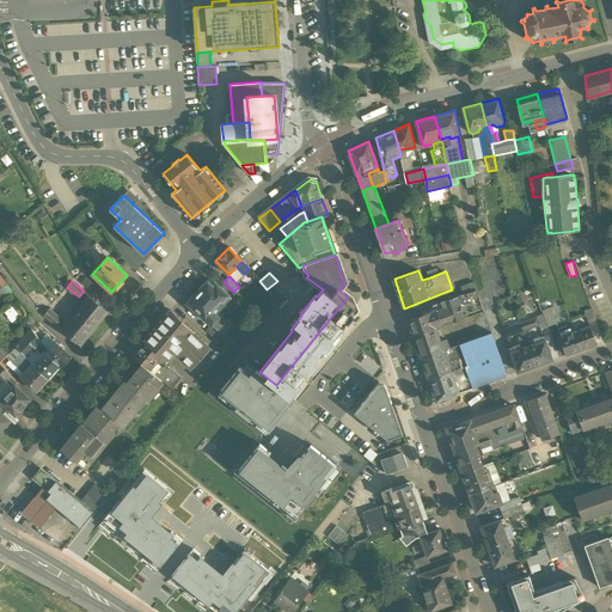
[(215,282),(213,286),(208,282),(196,295),(219,317),(219,316),(213,310),(221,300),(226,304),(232,297),(215,282)]
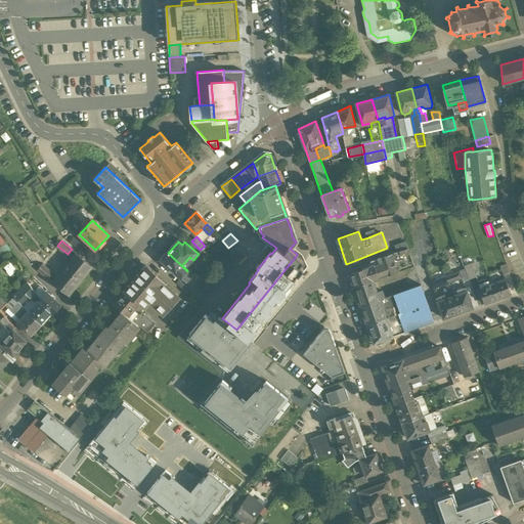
[(405,242),(395,245),(397,252),(402,250),(408,248),(405,242)]
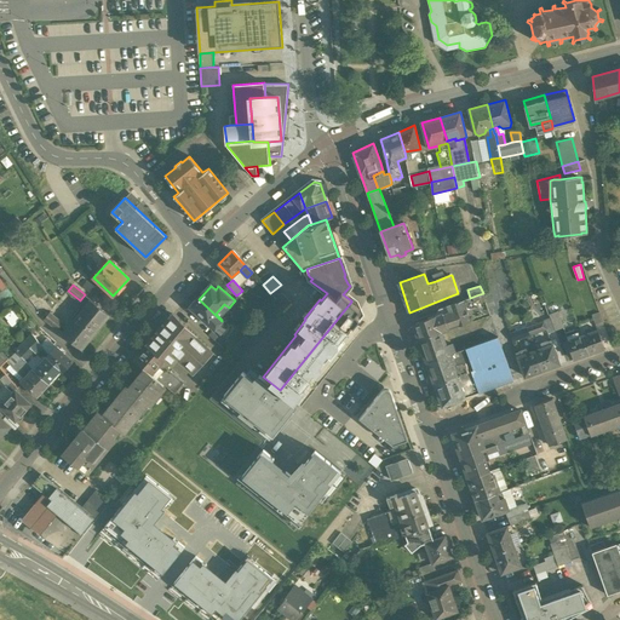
[(6,299),(12,294),(7,288),(3,292),(0,293),(6,299)]
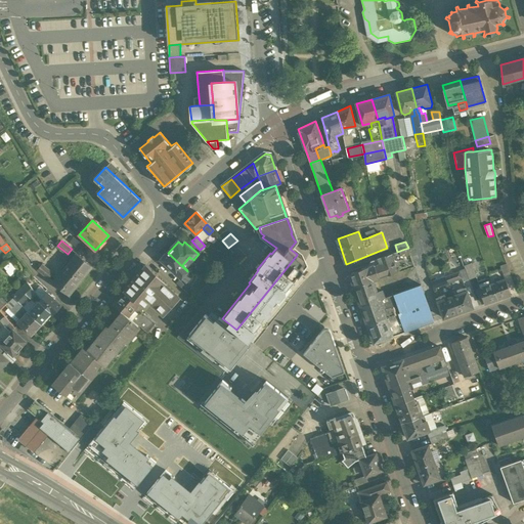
[(238,248),(217,269),(195,297),(203,302),(224,276),(237,263),(238,264),(247,256),(238,248)]
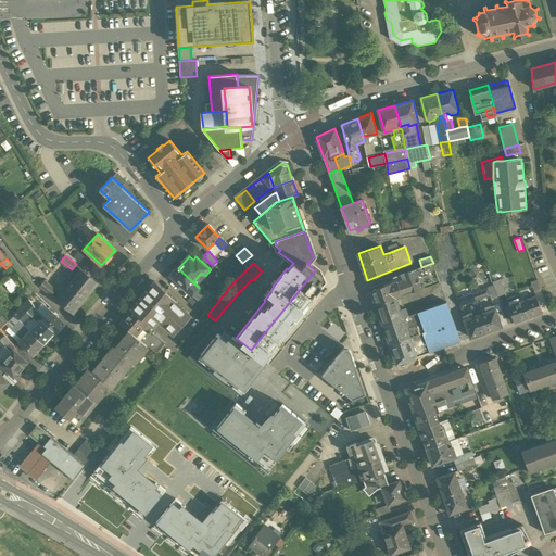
[(433,263),(427,265),(433,285),(440,282),(433,263)]
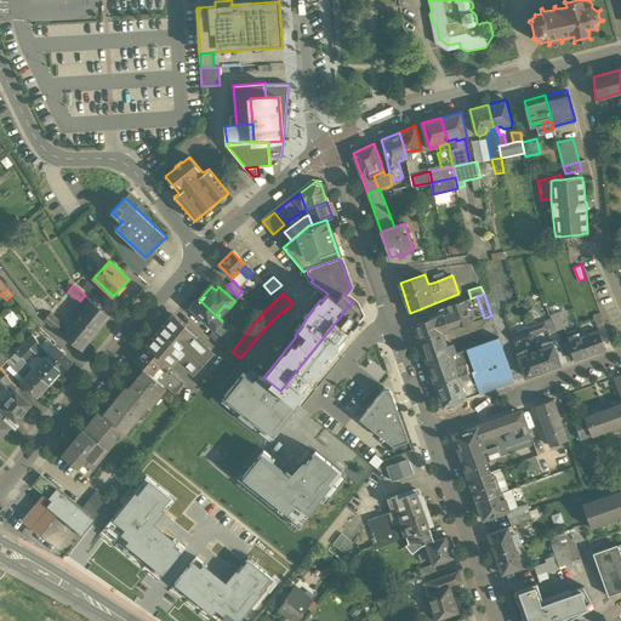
[(471,298),(465,301),(472,323),(484,318),(477,296),(471,298)]
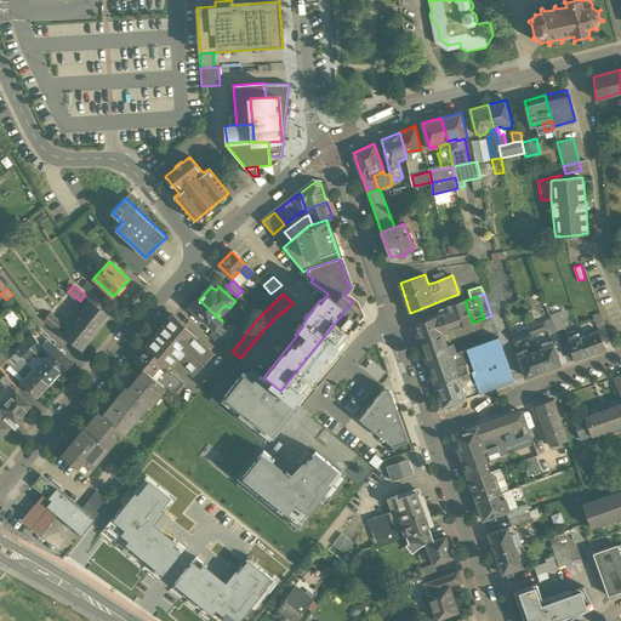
[(91,300),(77,317),(96,332),(110,315),(91,300)]
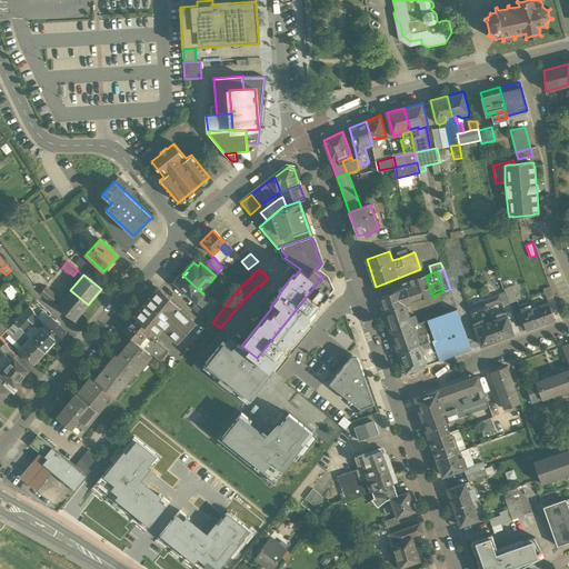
[(203,295),(182,275),(176,282),(197,301),(203,295)]
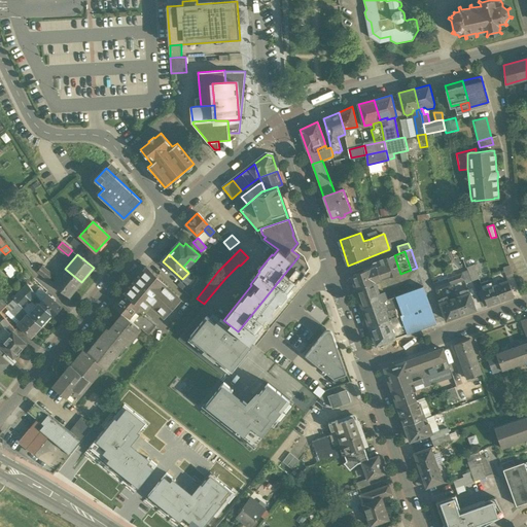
[(394,255),(378,260),(380,267),(377,268),(377,267),(352,275),(356,289),(376,282),(400,274),(394,255)]
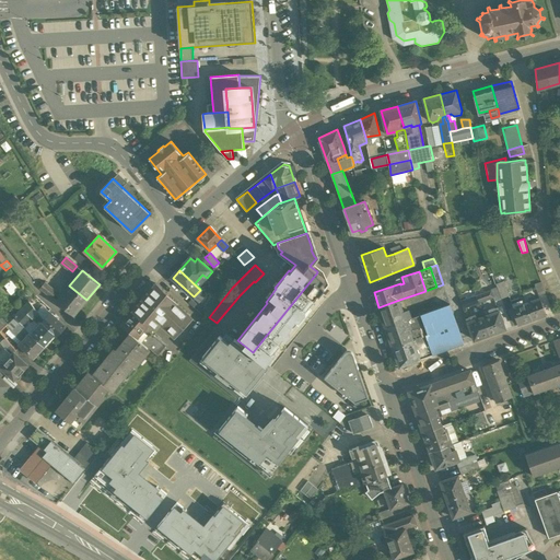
[(327,281),(317,272),(253,352),(266,363),(276,351),(272,348),(327,281)]
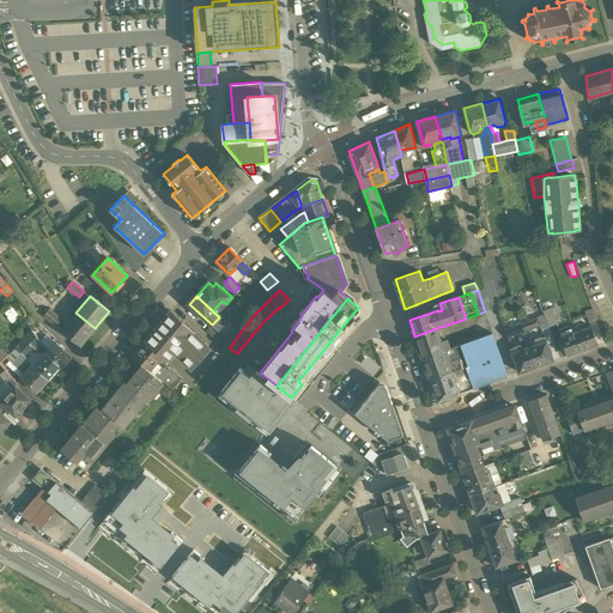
[(13,322),(22,315),(13,305),(5,313),(13,322)]
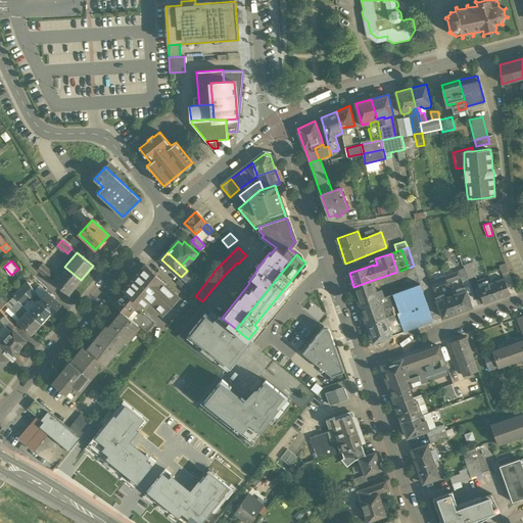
[(471,262),(466,264),(468,268),(465,269),(468,279),(476,276),(471,262)]
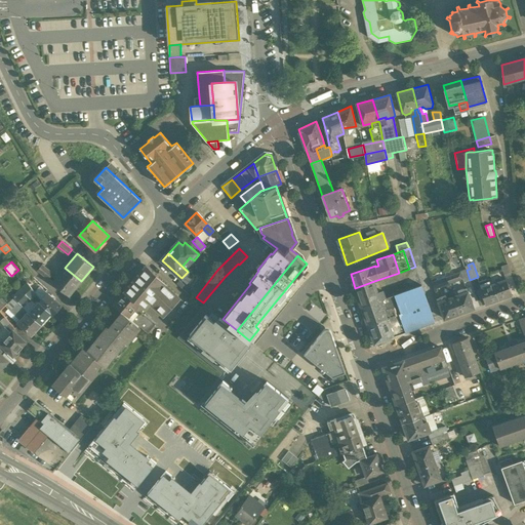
[(52,273),(42,265),(38,270),(48,279),(52,273)]
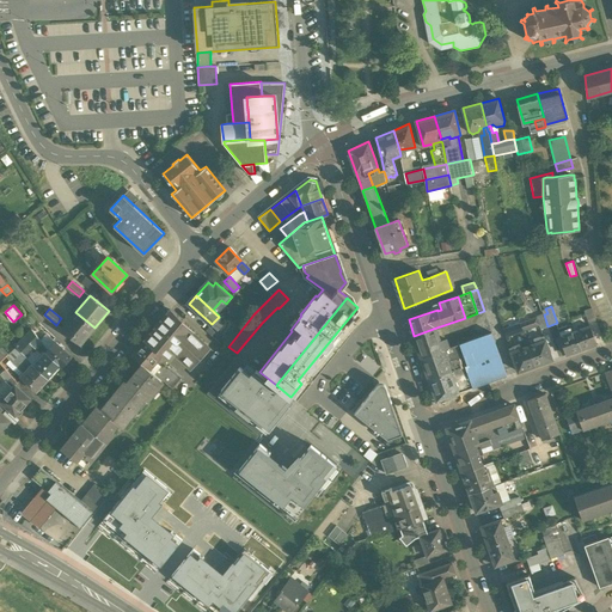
[(592,308),(585,311),(589,323),(597,319),(592,308)]
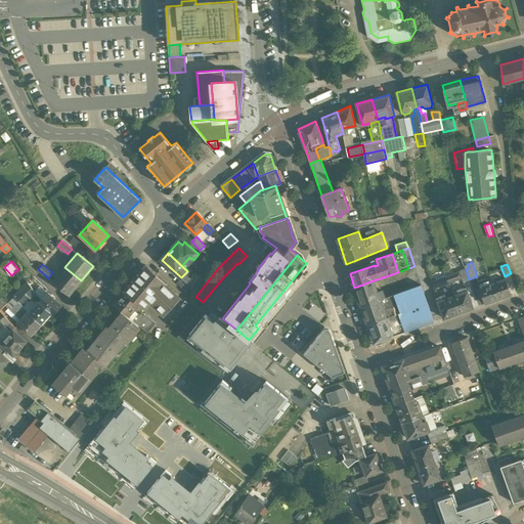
[(179,297),(146,265),(125,291),(130,296),(130,295),(135,299),(135,300),(144,308),(150,301),(155,304),(154,306),(164,314),(179,297)]
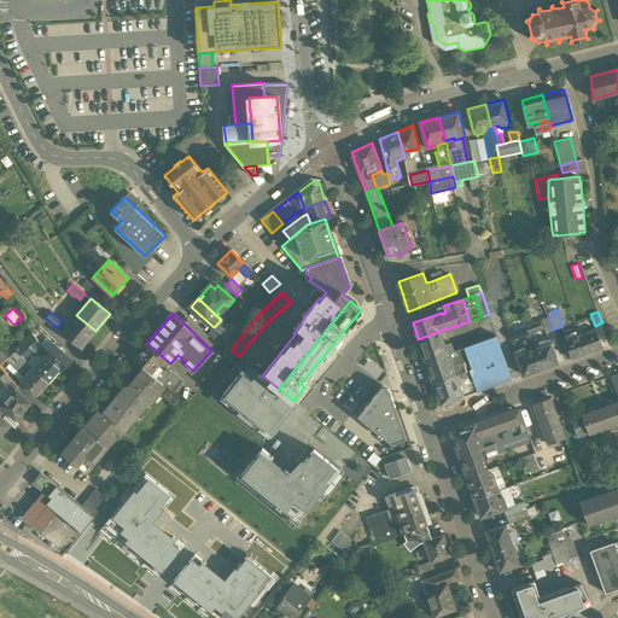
[(76,315),(63,332),(81,348),(95,331),(76,315)]
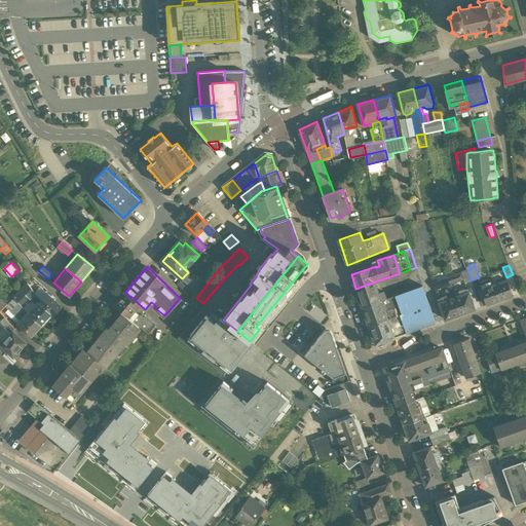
[(467,270),(461,272),(464,279),(465,283),(471,280),(467,270)]
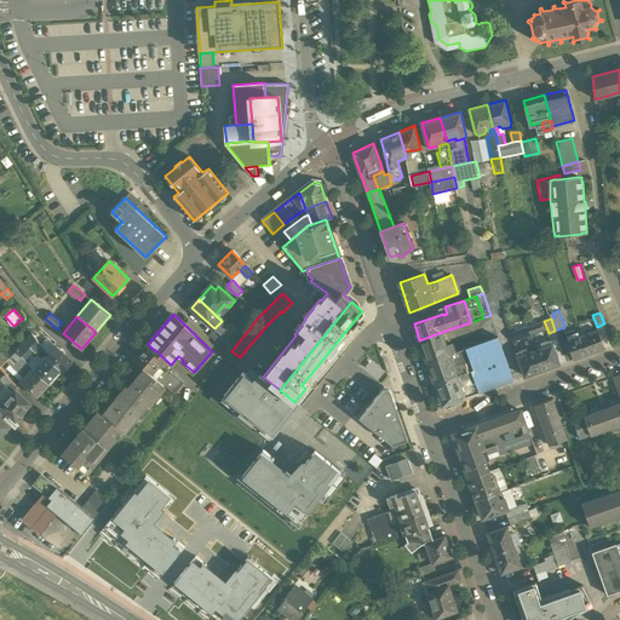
[(222,321),(214,328),(222,333),(228,326),(222,321)]
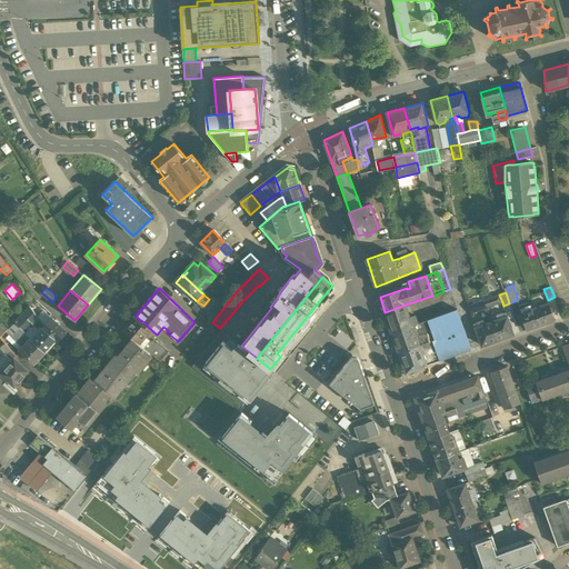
[(499,295),(483,300),(487,308),(502,302),(499,295)]
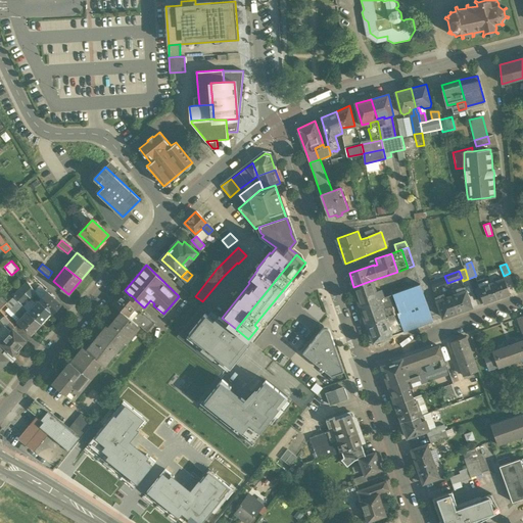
[(444,276),(430,281),(432,288),(447,283),(444,276)]
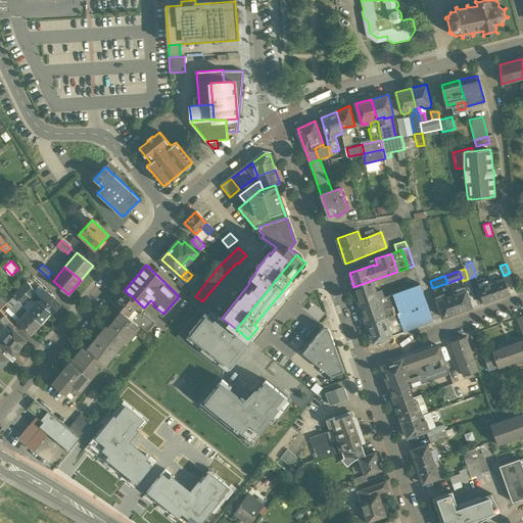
[(36,283),(31,278),(27,281),(32,287),(36,283)]
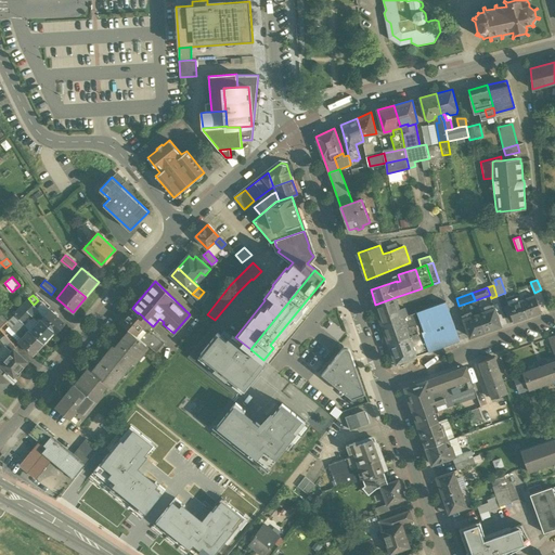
[(536,295),(521,300),(527,317),(541,311),(536,295)]
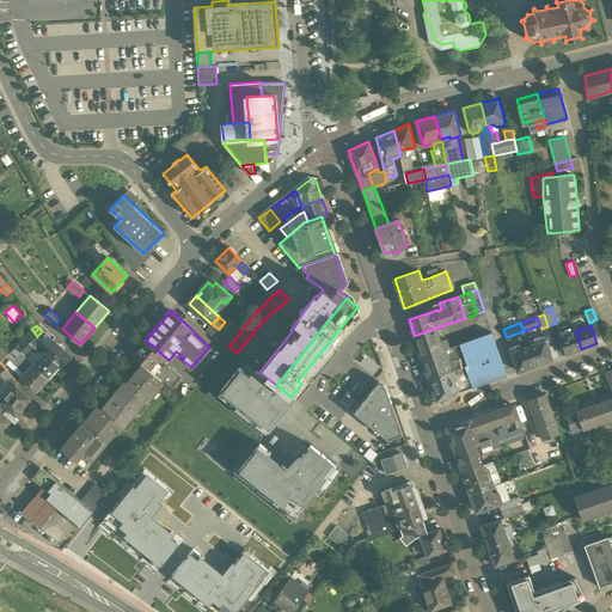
[(436,328),(414,336),(422,357),(444,349),(441,341),(436,328)]
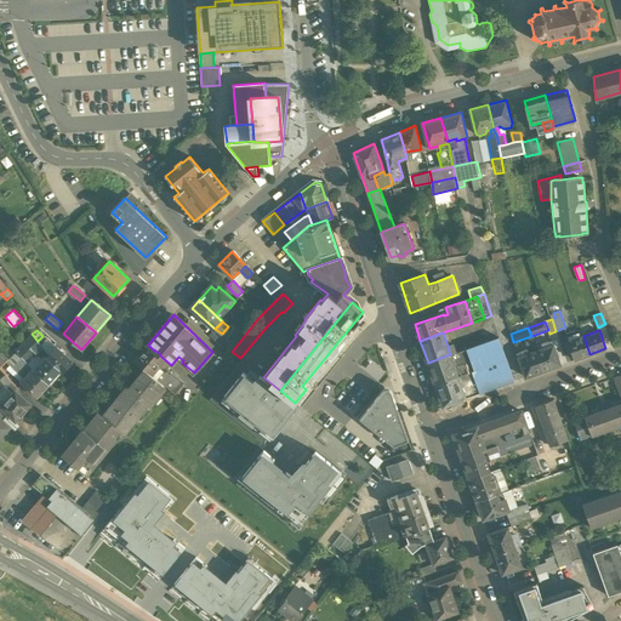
[(38,341),(32,334),(26,340),(33,348),(38,354),(44,348),(38,341)]
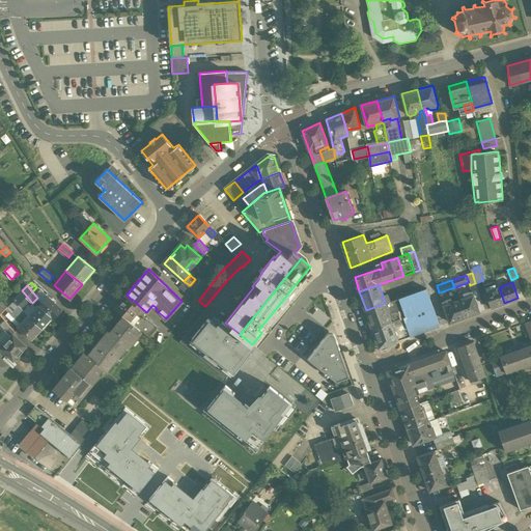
[(499,287),(485,291),(491,308),(504,303),(499,287)]
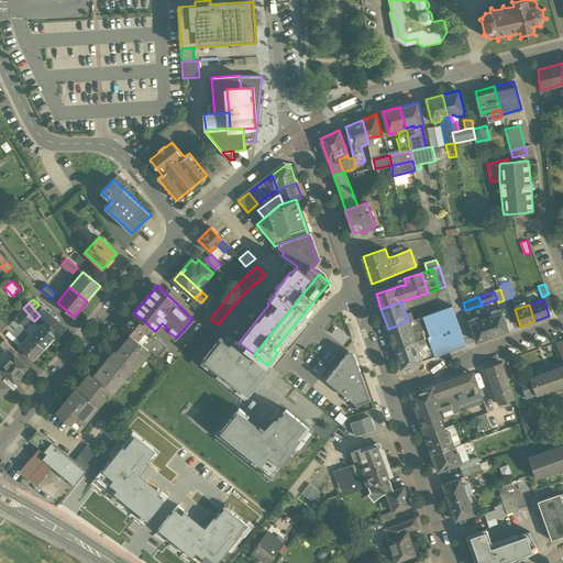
[(412,320),(408,321),(422,361),(466,345),(452,306),(412,320)]
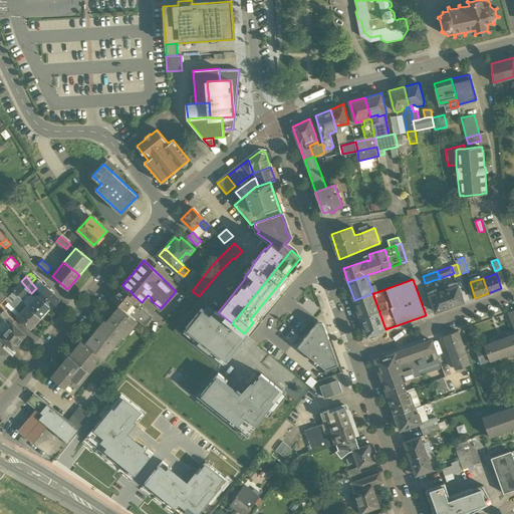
[(21,281),(14,289),(19,296),(27,288),(21,281)]
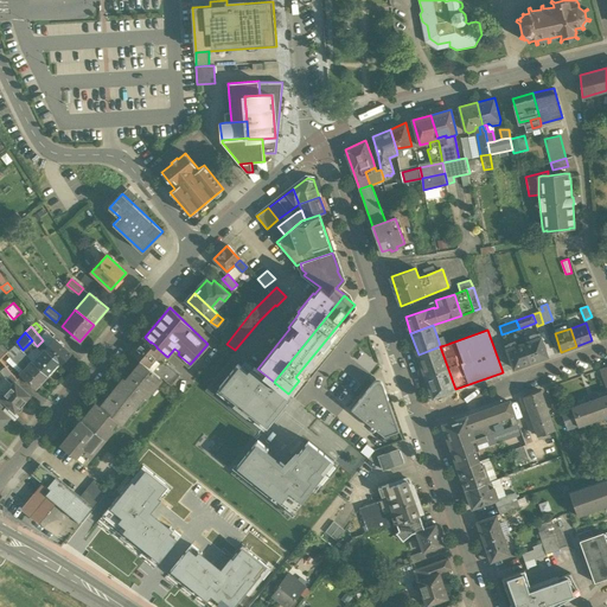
[(145,337),(132,352),(142,362),(149,366),(157,359),(161,352),(155,347),(157,347),(157,346),(151,342),(151,343),(145,337)]
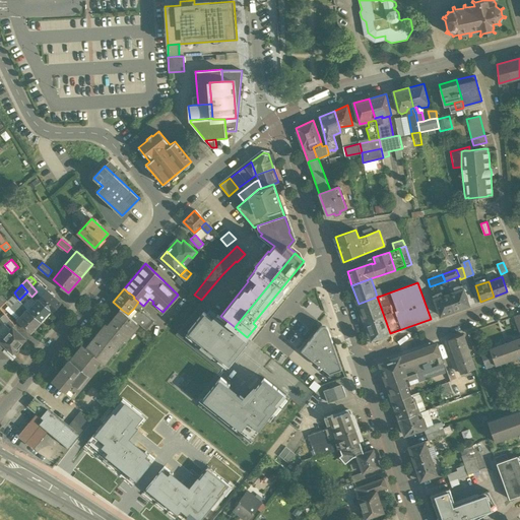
[(460,290),(449,294),(455,311),(469,306),(463,288),(460,290)]
